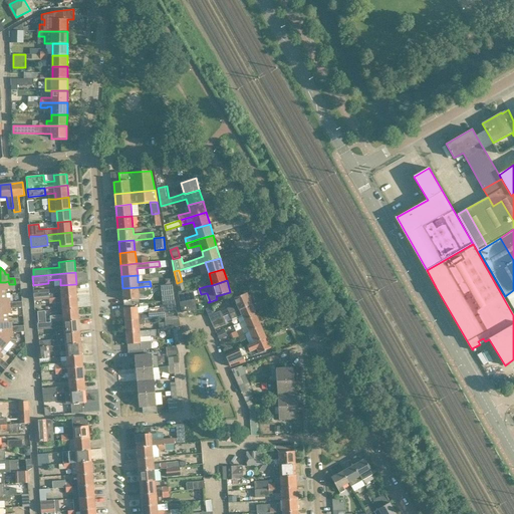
[(0,282),(0,293),(7,293),(7,289),(10,289),(10,284),(9,284),(8,281),(0,282)]
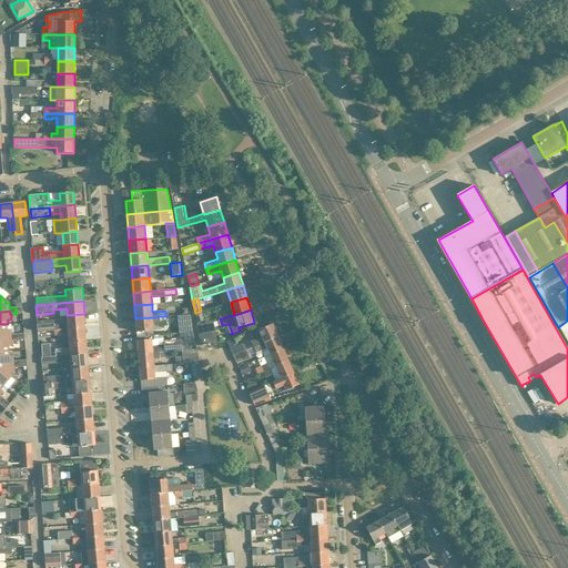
[(85,327),(84,314),(67,315),(68,323),(54,324),(54,320),(37,321),(38,332),(85,327)]
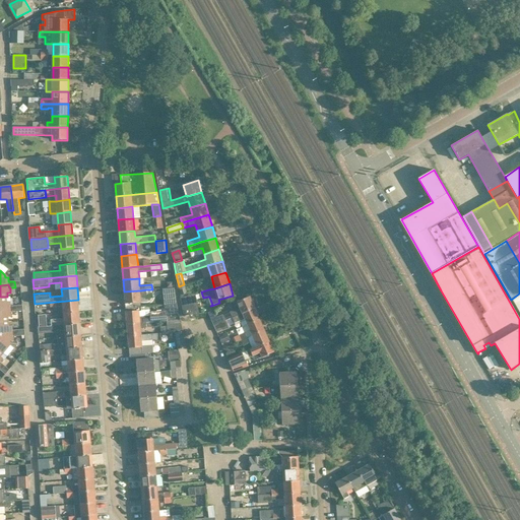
[(168,287),(163,288),(165,304),(177,303),(176,296),(175,287),(173,287),(168,287)]
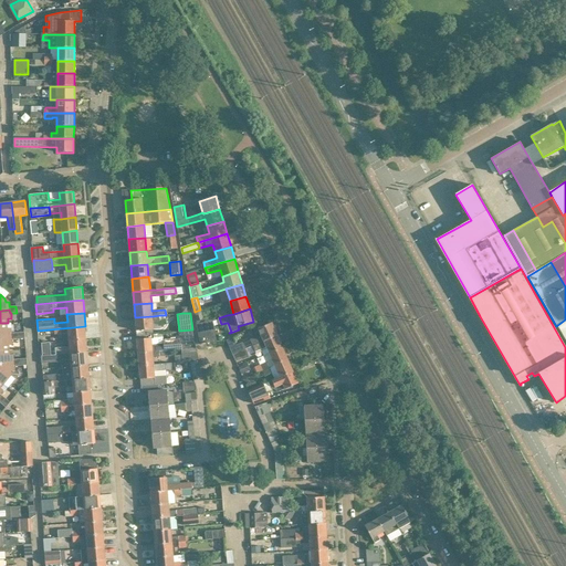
[(160,315),(135,317),(136,331),(154,329),(153,324),(161,323),(160,315)]
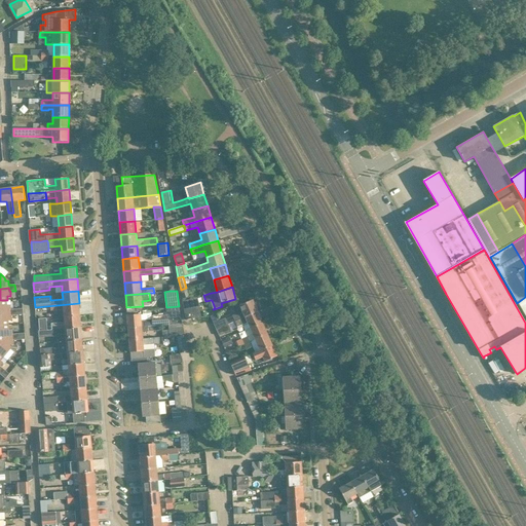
[(0,300),(0,312),(11,312),(11,315),(17,314),(17,308),(11,309),(11,304),(7,305),(7,300),(0,300)]
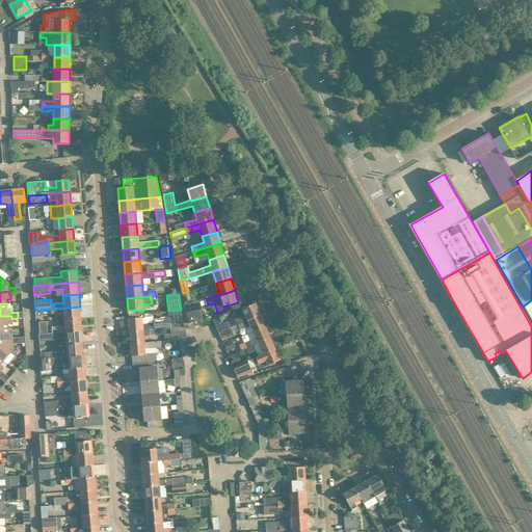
[(238,317),(235,318),(235,320),(238,325),(260,315),(256,303),(250,306),(244,309),(236,312),(236,313),(238,317)]
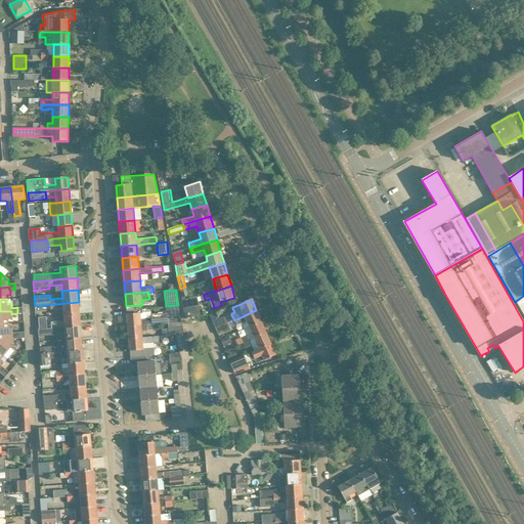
[(182,302),(185,318),(193,317),(190,301),(182,302)]
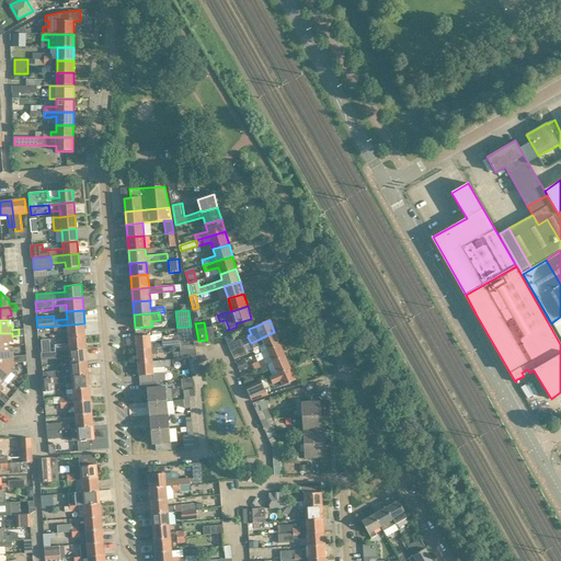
[(84,323),(37,328),(54,327),(54,331),(68,330),(68,338),(86,336),(84,323)]
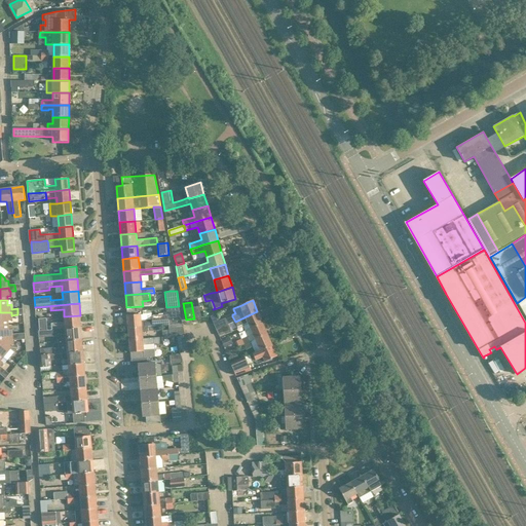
[(127,315),(124,315),(125,324),(128,323),(128,327),(158,325),(168,324),(181,323),(181,317),(180,310),(179,307),(179,306),(166,307),(166,314),(152,316),(152,320),(142,321),(142,314),(138,314),(127,315)]
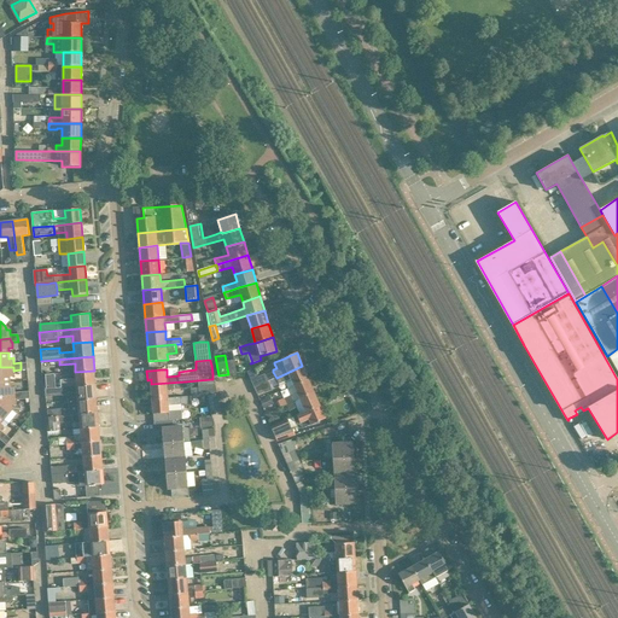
[(302,366),(277,378),(279,384),(292,378),(295,385),(308,379),(302,366)]
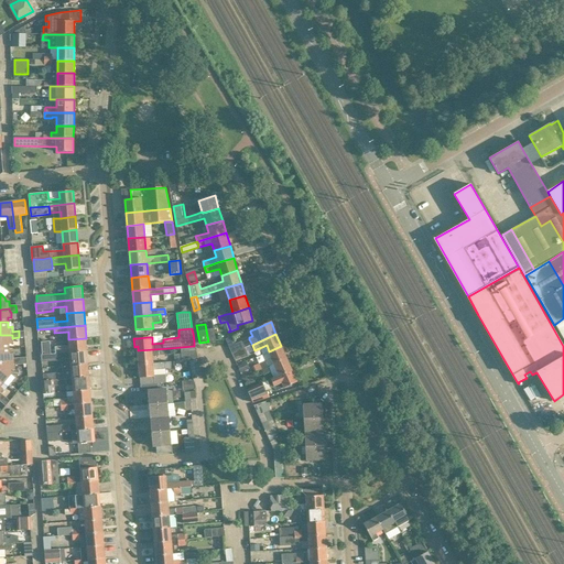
[(0,348),(10,348),(10,344),(13,343),(12,338),(12,335),(0,335),(0,348)]
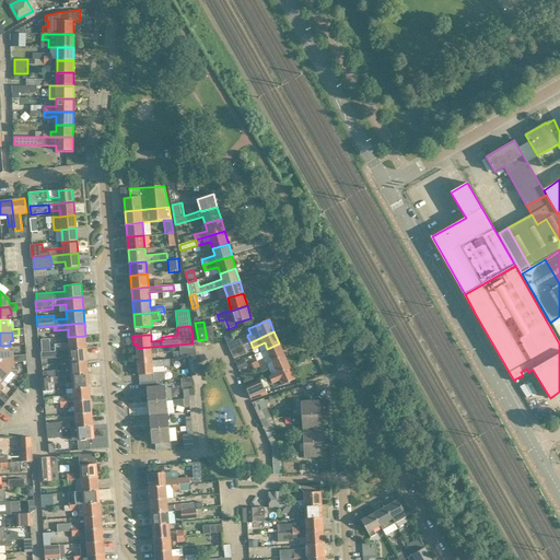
[(224,337),(226,341),(231,351),(243,346),(241,340),(240,339),(234,341),(231,334),(224,337)]
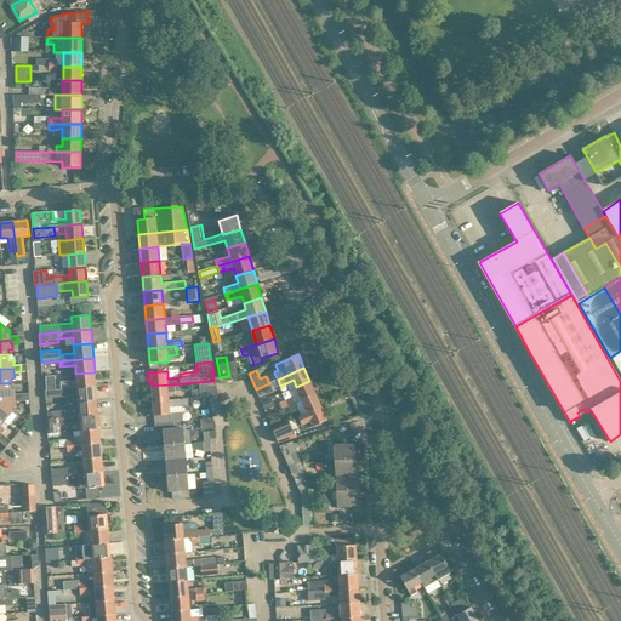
[(96,386),(95,372),(75,374),(77,379),(61,381),(62,389),(96,386)]
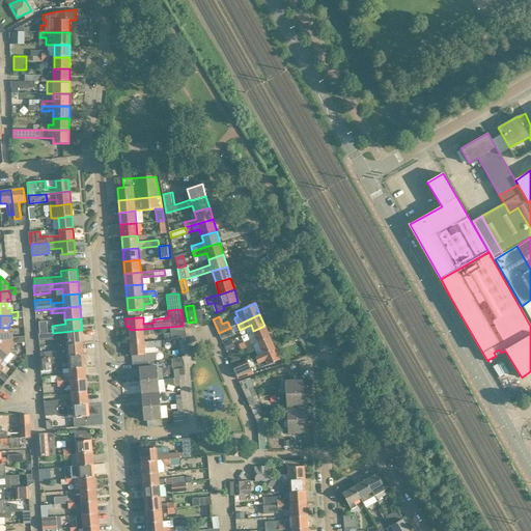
[(39,322),(39,334),(48,333),(47,322),(39,322)]
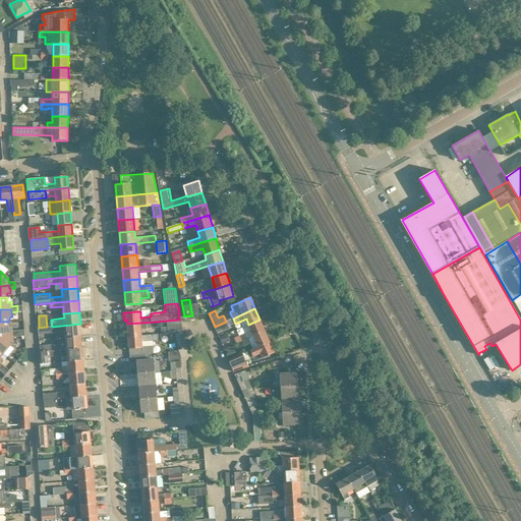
[(248,325),(253,336),(265,331),(259,320),(248,325)]
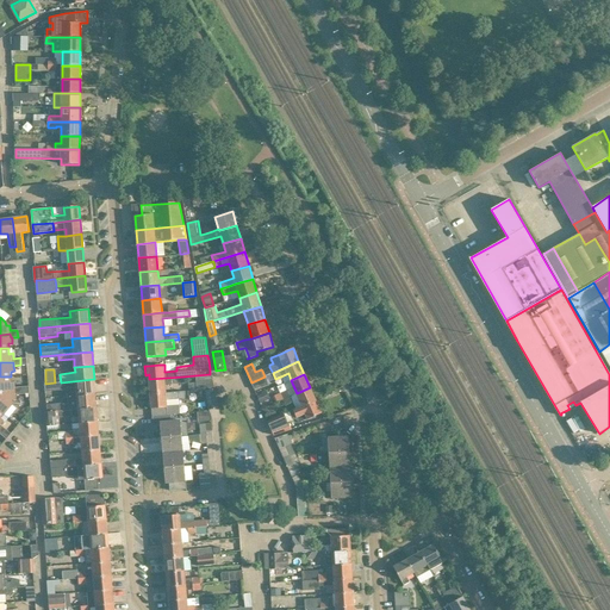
[(17,394),(23,394),(23,386),(16,387),(16,381),(11,381),(11,377),(0,377),(0,392),(16,391),(17,394)]
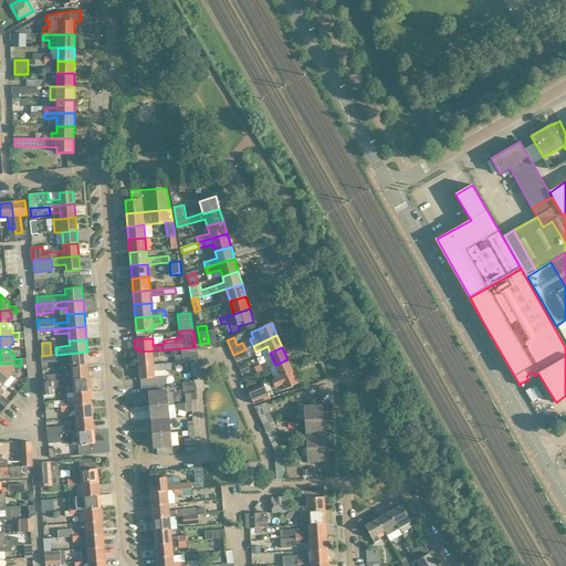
[(138,352),(139,365),(155,364),(154,356),(170,355),(170,349),(138,352)]
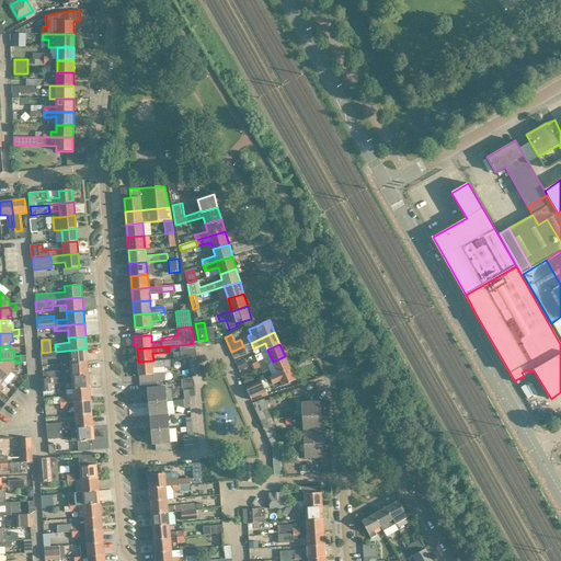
[(243,346),(231,352),(233,358),(243,354),(247,353),(245,352),(243,346)]
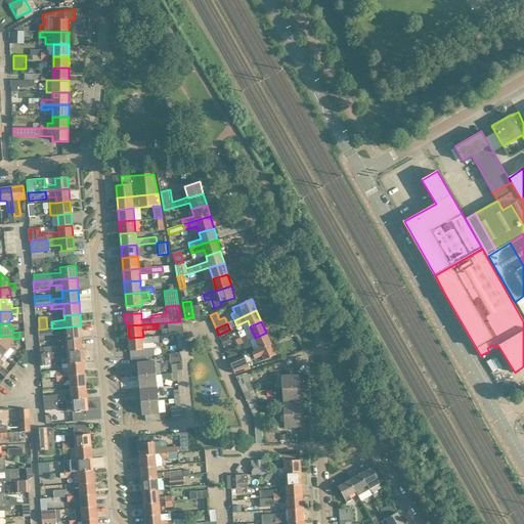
[(58,340),(82,338),(81,325),(52,329),(47,329),(39,330),(38,330),(39,337),(56,335),(56,334),(66,333),(67,339),(58,340)]
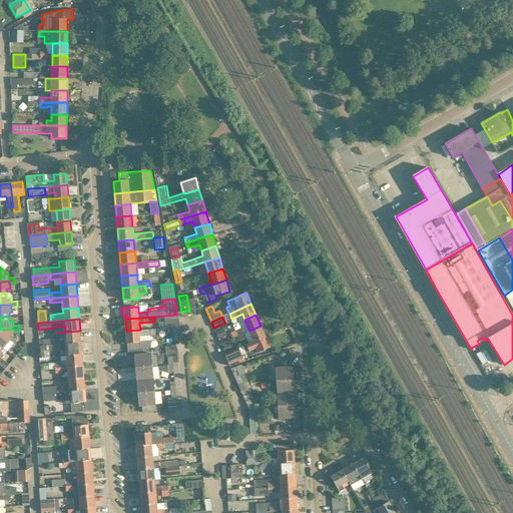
[(178,320),(178,319),(165,321),(165,328),(172,327),(180,327),(178,320)]
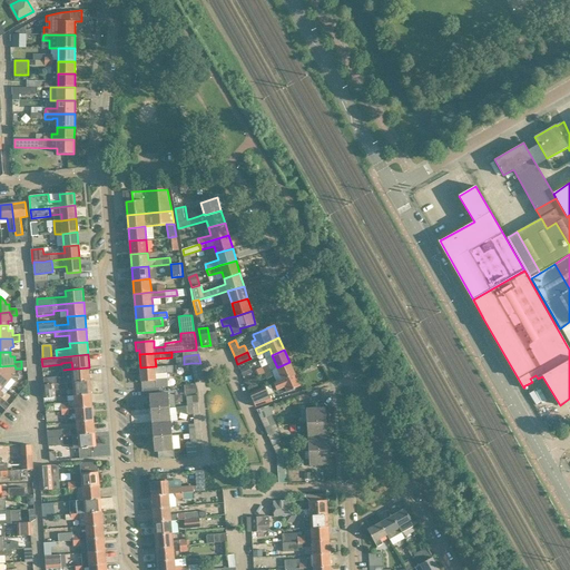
[(295,374),(290,362),(277,367),(283,379),(295,374)]
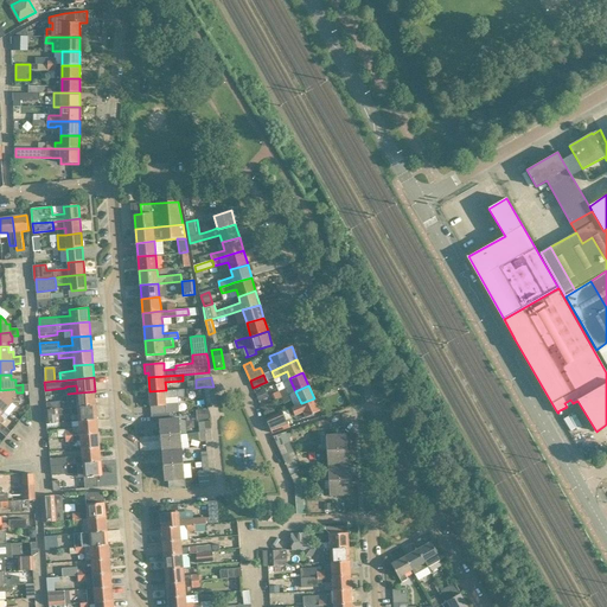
[(208,408),(209,408),(217,406),(213,387),(204,387),(208,408)]
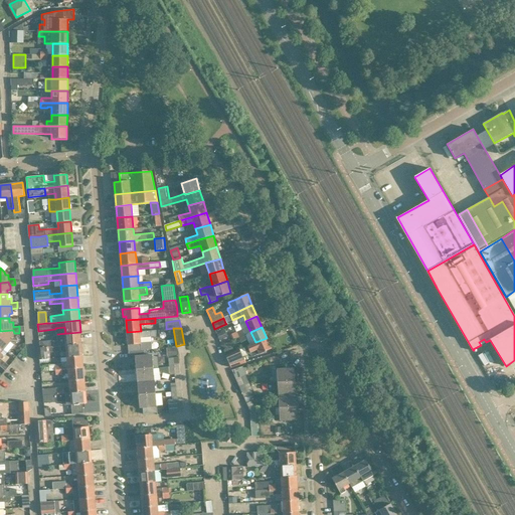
[(0,344),(5,349),(11,341),(11,338),(14,338),(14,333),(13,330),(0,331),(0,344)]
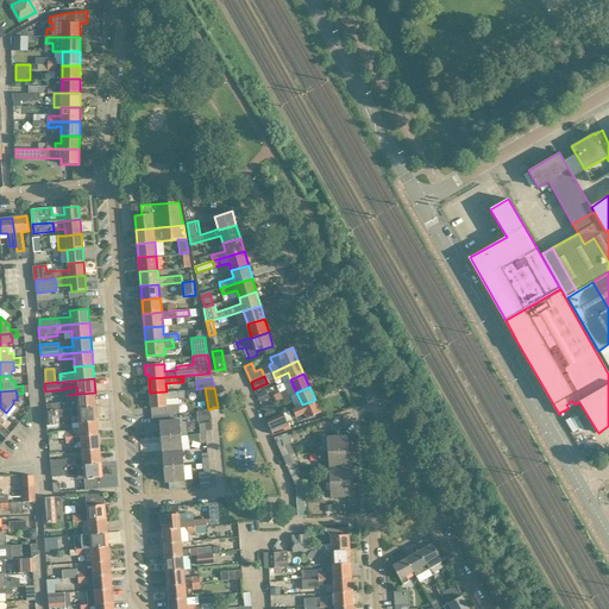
[(167,391),(150,393),(151,408),(158,407),(159,414),(167,413),(165,407),(168,407),(167,399),(186,397),(186,390),(167,391)]
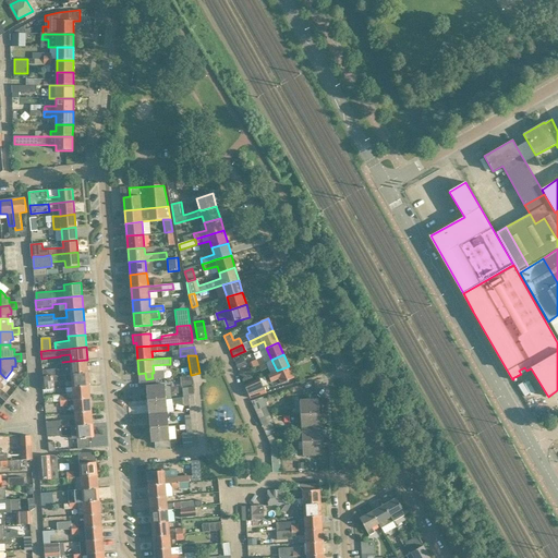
[(244,358),(235,362),(238,368),(247,364),(244,358)]
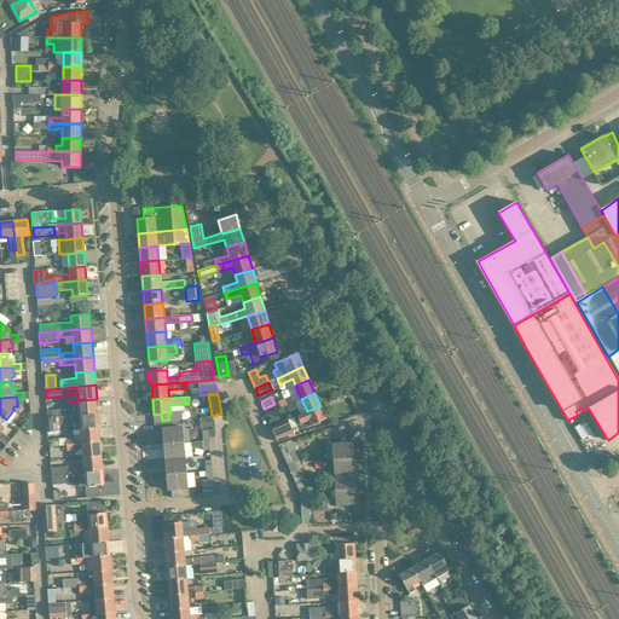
[(98,414),(97,399),(69,401),(69,410),(64,410),(65,416),(73,416),(80,415),(98,414)]
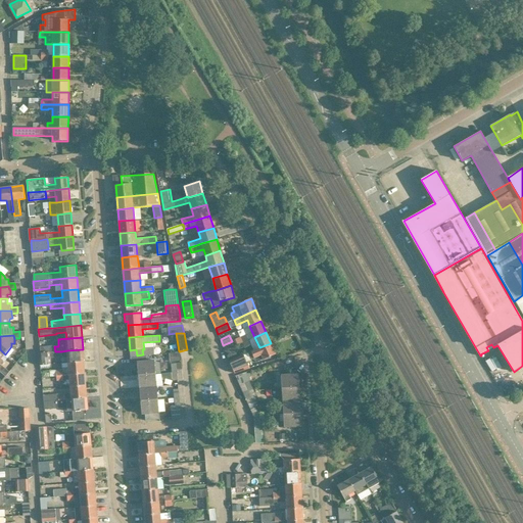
[(253,350),(248,352),(251,360),(263,354),(265,359),(267,359),(276,354),(271,343),(259,347),(253,350)]
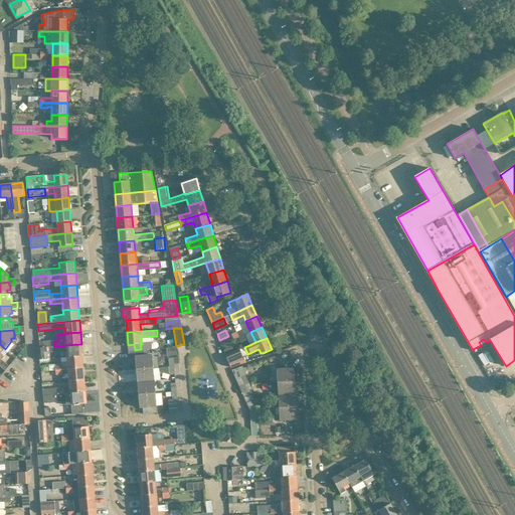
[(82,356),(81,344),(66,345),(67,357),(82,356)]
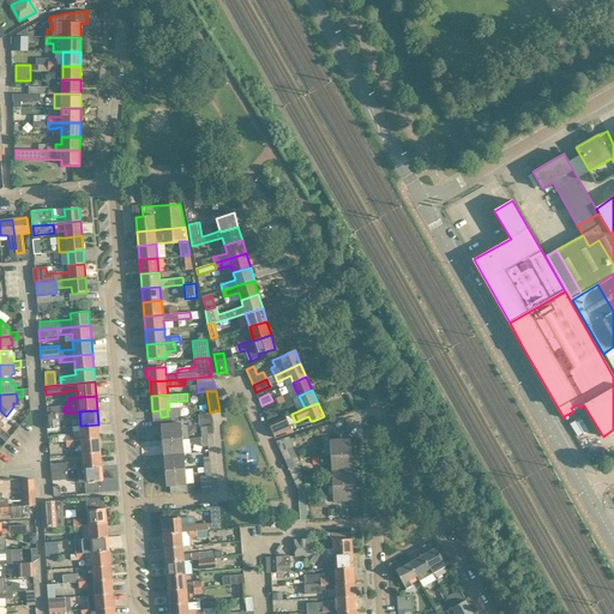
[(59,420),(62,420),(72,419),(72,413),(65,413),(58,414),(46,415),(48,428),(59,427),(59,423),(59,420)]
